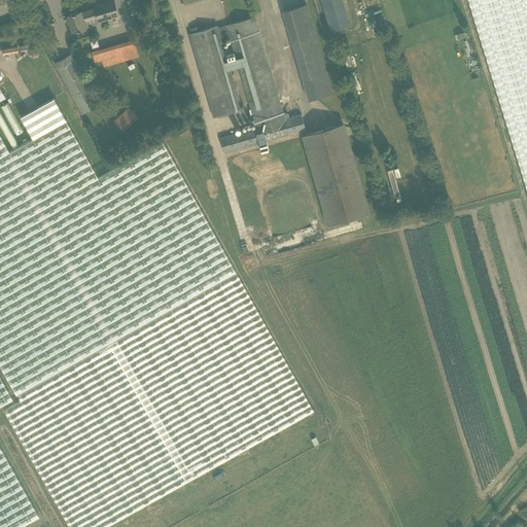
[(98,23),(119,15),(114,0),(112,0),(93,6),(94,8),(81,12),(80,10),(67,14),(72,32),(89,27),(86,21),(96,18),(98,23)]
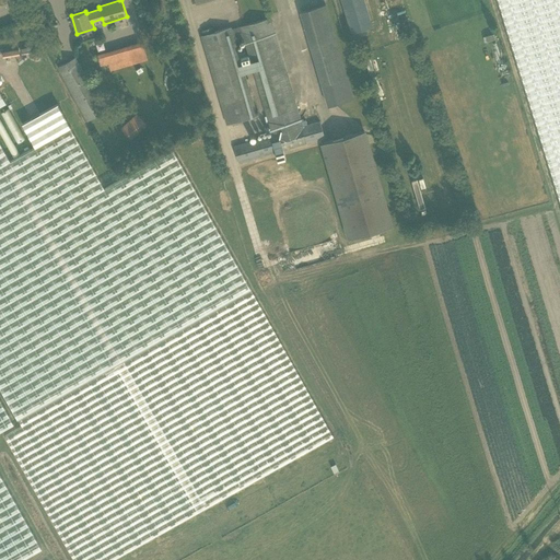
[(364,0),(341,0),(351,31),(372,24),(364,0)]
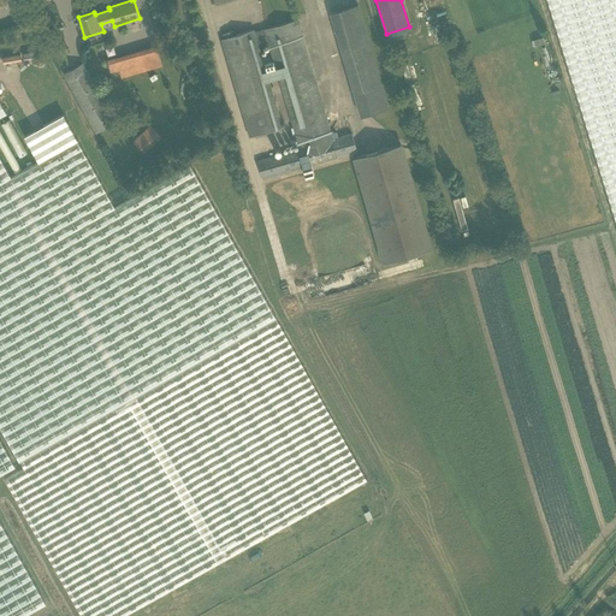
[(615,0),(548,0),(615,225),(615,0)]
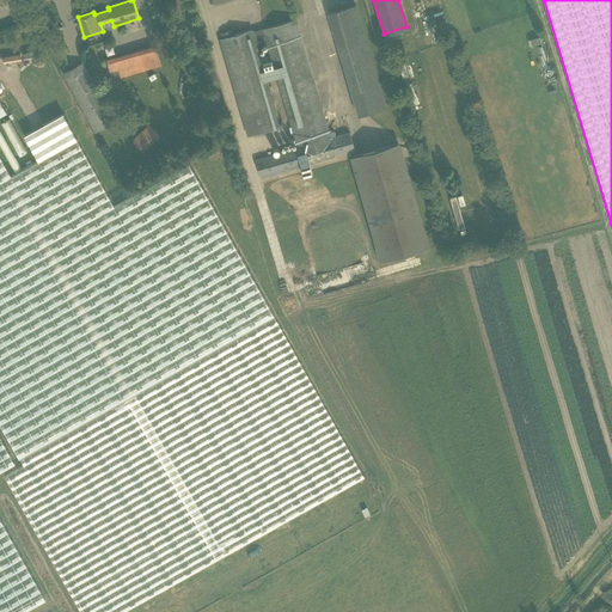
[(328,13),(350,93),(380,85),(356,4),(328,13)]
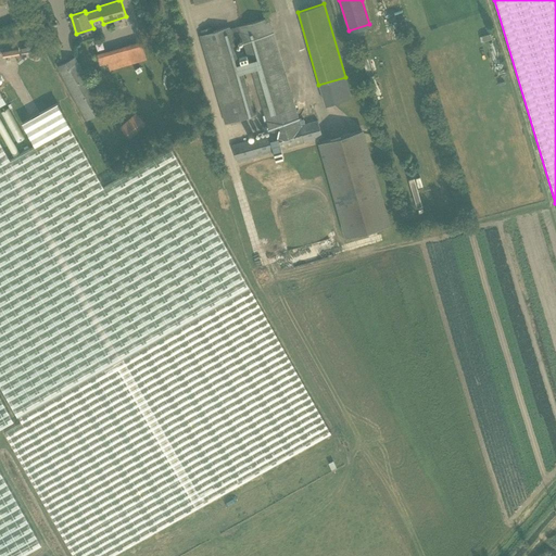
[(200,30),(201,35),(199,35),(225,124),(255,114),(234,40),(242,37),(269,134),(231,144),(237,162),(323,137),(317,119),(301,125),(269,17),(230,28),(230,26),(211,32),(210,28),(200,30)]
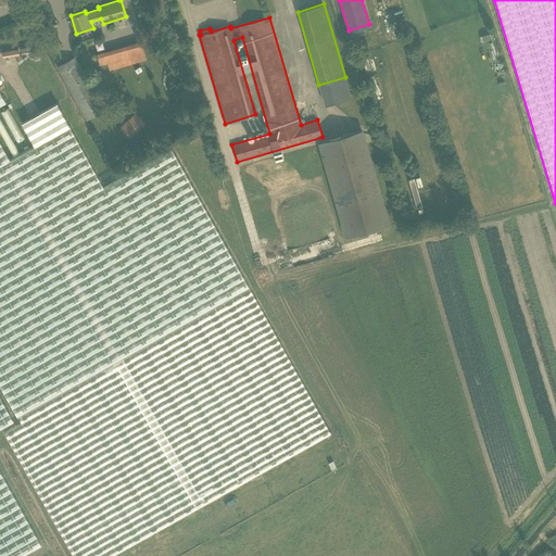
[(101,65),(105,64),(108,71),(147,59),(141,40),(98,52),(101,65)]
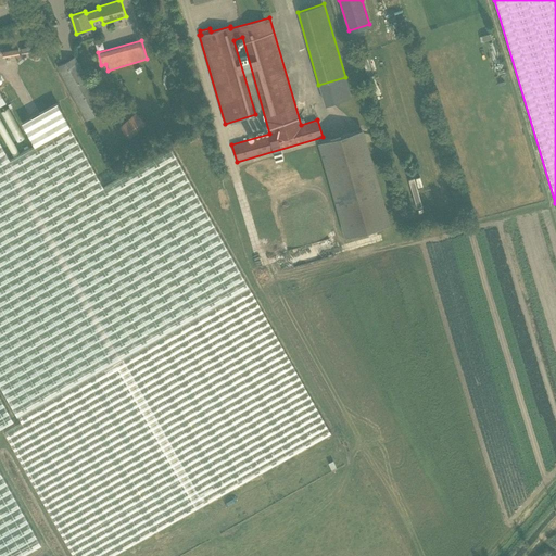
[(87,121),(103,111),(74,57),(58,66),(87,121)]
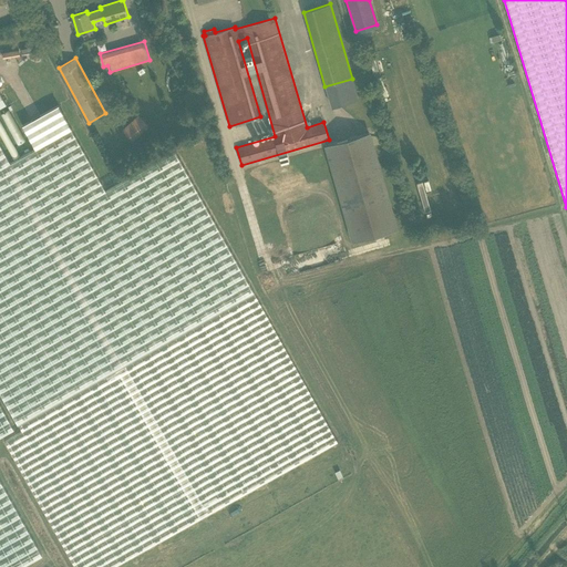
[(378,70),(374,58),(369,60),(373,72),(378,70)]
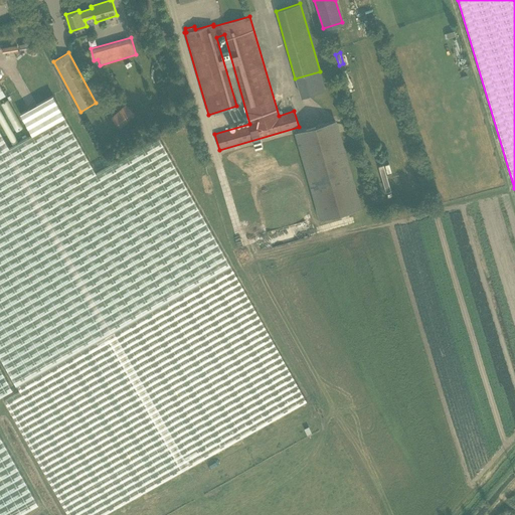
[(111,333),(8,149),(0,134),(0,98),(5,95),(0,84),(0,355),(14,381),(20,391),(5,399),(68,514),(104,514),(306,403),(230,267),(111,333)]
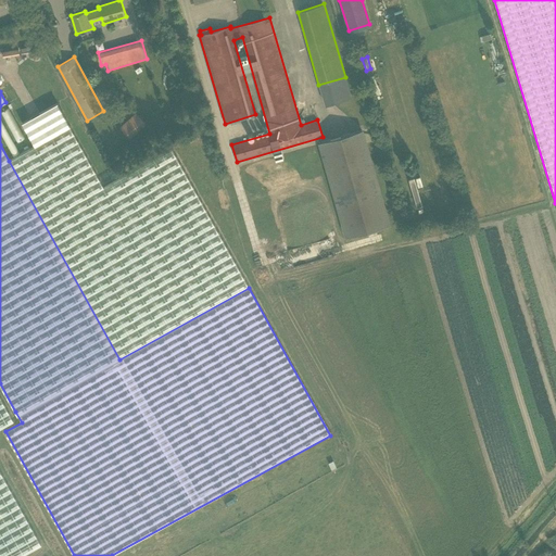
[(119,359),(249,288),(172,149),(103,187),(71,126),(70,126),(57,103),(22,123),(34,147),(9,161),(119,359)]
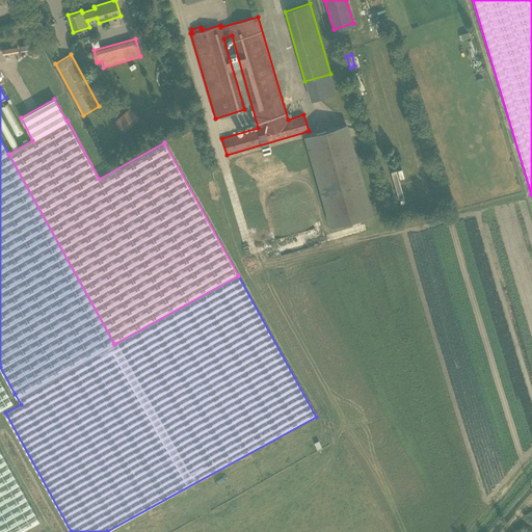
[(5,103),(0,106),(7,115),(11,112),(5,103)]
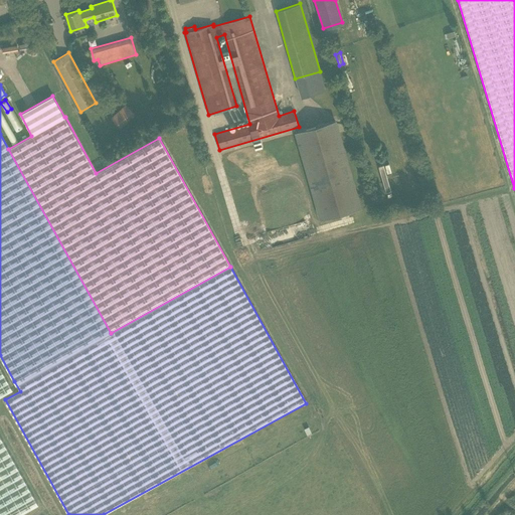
[(126,104),(111,118),(121,129),(135,115),(126,104)]
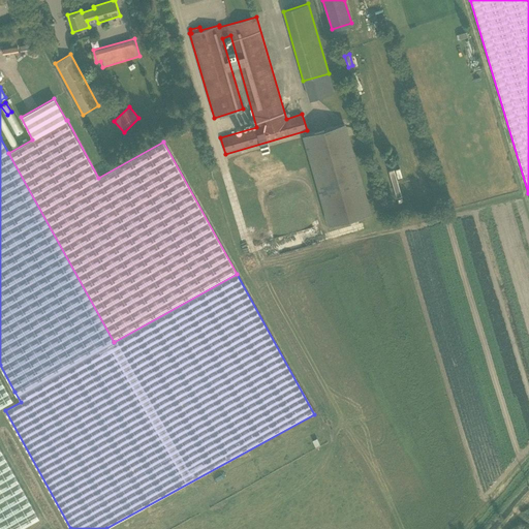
[(22,131),(16,115),(8,117),(14,133),(22,131)]
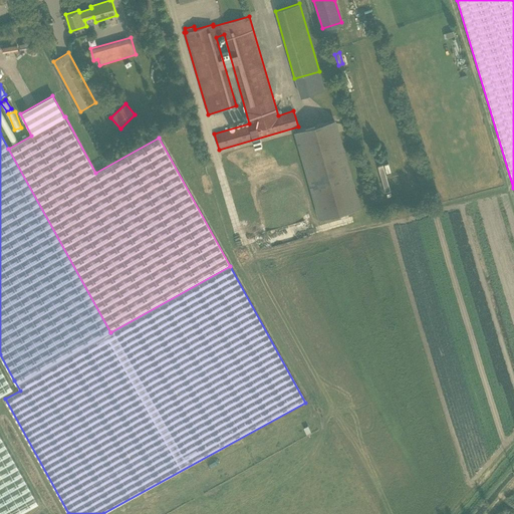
[(295,133),(311,191),(319,220),(361,208),(336,120),(295,133)]
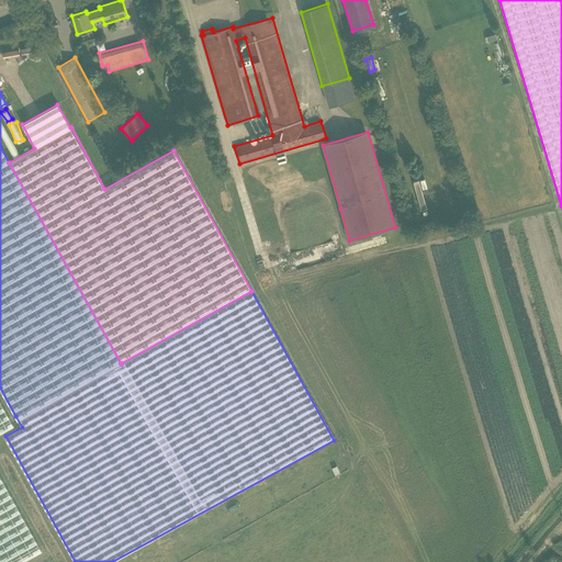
[(0,561),(18,561),(42,550),(0,474),(0,431),(13,425),(0,401),(0,561)]
